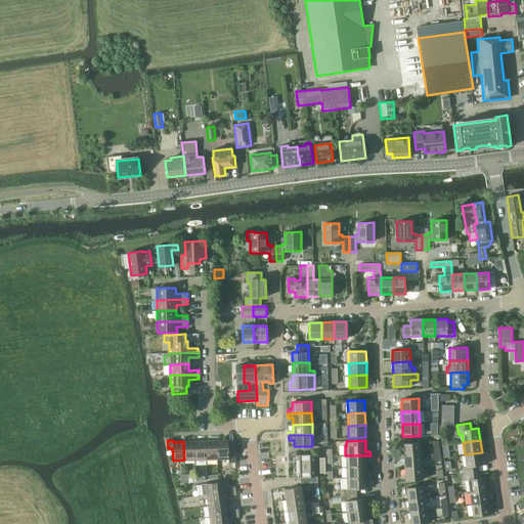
[(194,441),(183,441),(184,460),(195,460),(194,441)]
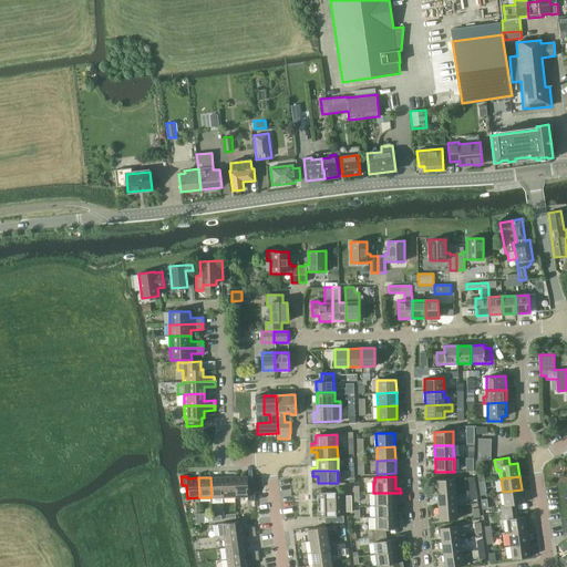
[(223,497),(223,477),(210,477),(212,497),(223,497)]
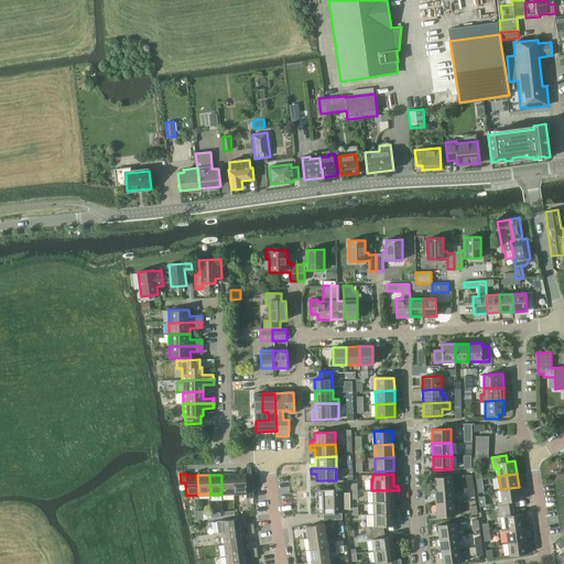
[(234,475),(221,475),(221,495),(234,495),(234,475)]
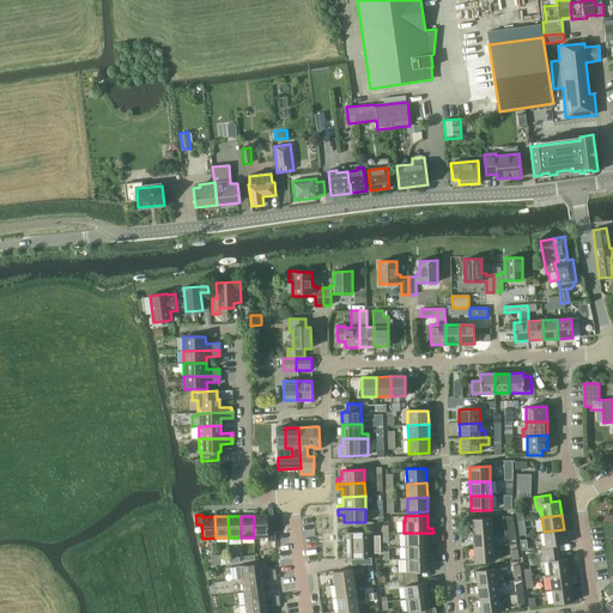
[(267,519),(267,516),(254,516),(254,538),(268,536),(268,541),(275,541),(274,519),(267,519)]
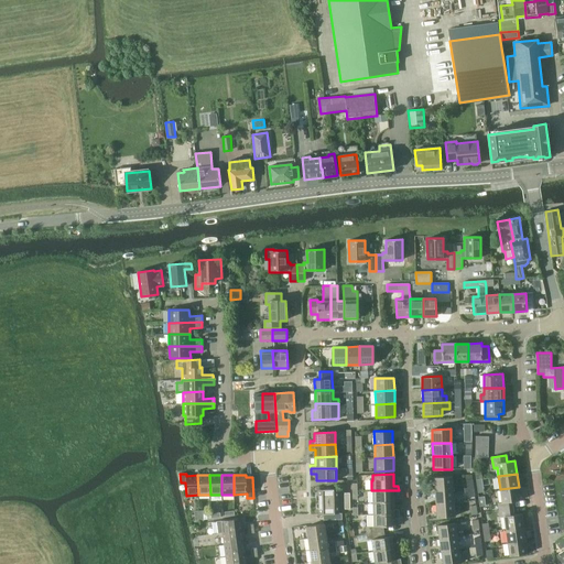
[(452,476),(434,477),(435,490),(453,489),(452,476)]
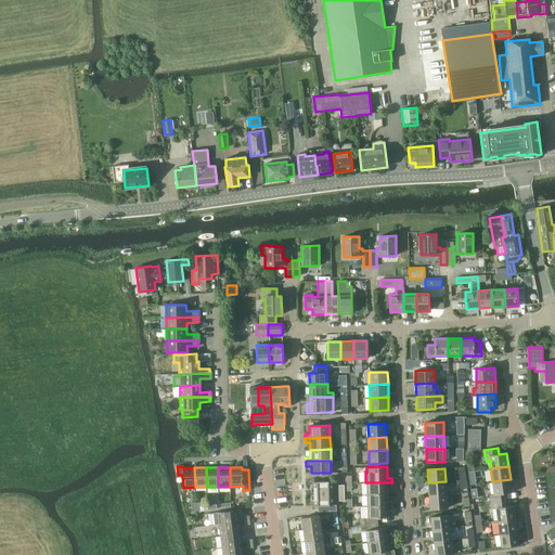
[(493,494),(489,495),(490,502),(505,500),(504,493),(512,492),(511,479),(492,481),(493,494)]
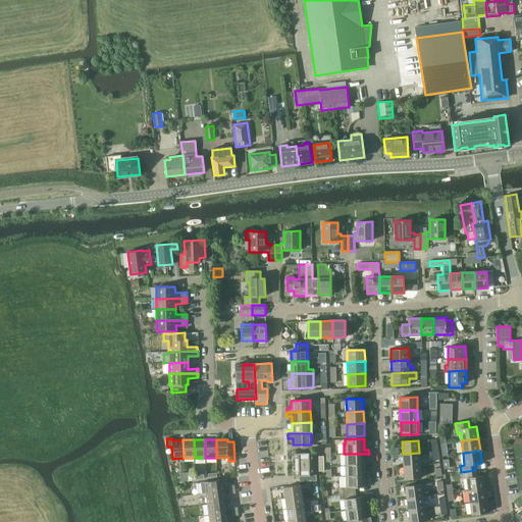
[(294,454),(295,465),(313,464),(313,453),(294,454)]
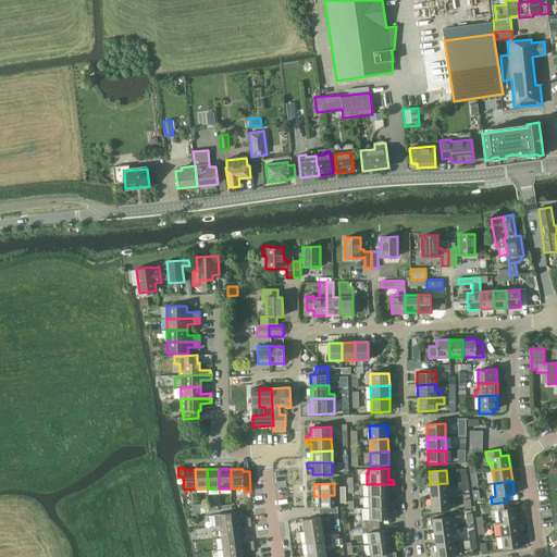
[(448,496),(447,483),(430,484),(430,497),(448,496)]
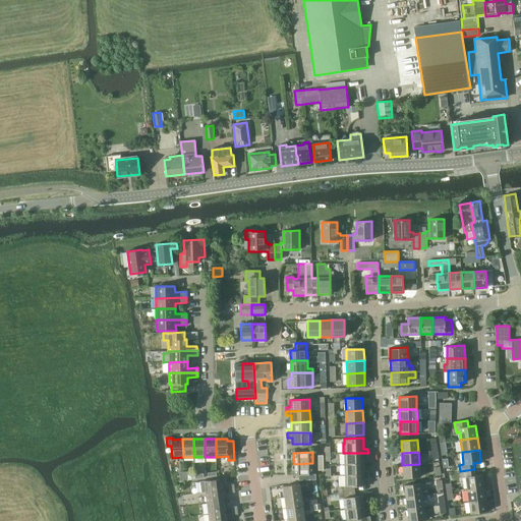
[(368,457),(368,453),(344,453),(345,464),(364,464),(363,457),(368,457)]
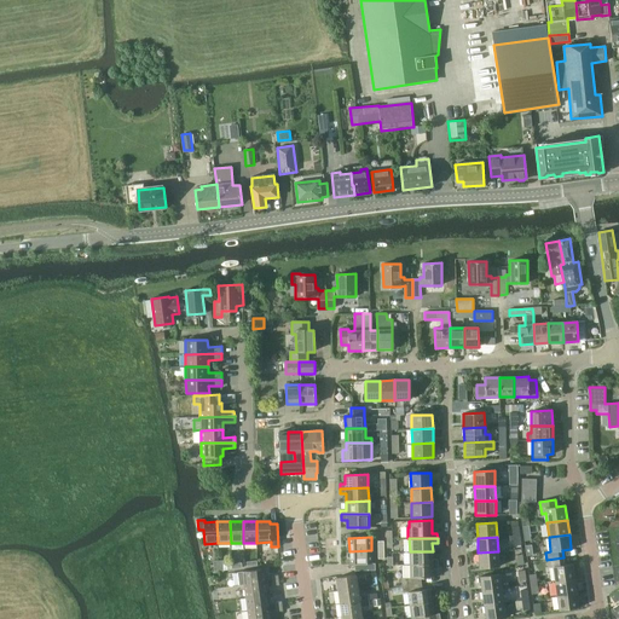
[(354,565),(354,563),(372,563),(371,550),(350,551),(350,565),(354,565)]
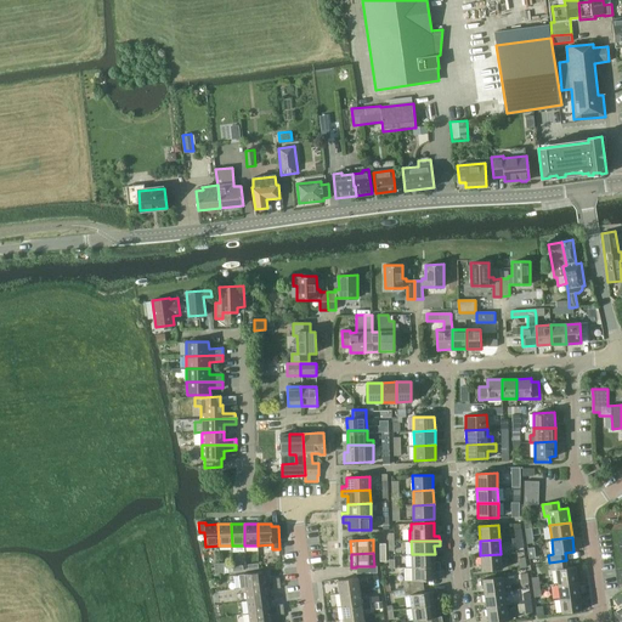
[(440,561),(435,563),(435,554),(412,554),(412,567),(440,566),(440,561)]
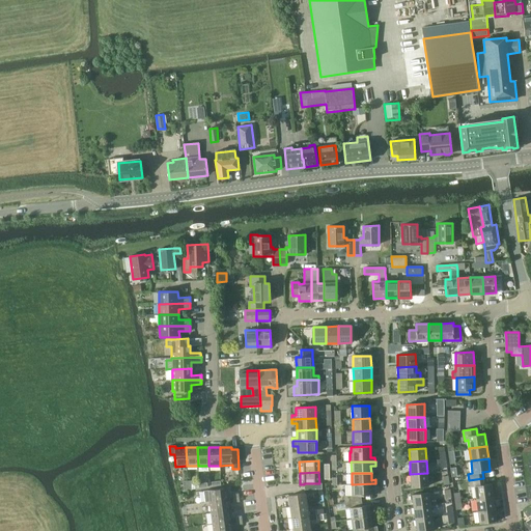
[(411,487),(428,485),(427,473),(410,474),(411,487)]
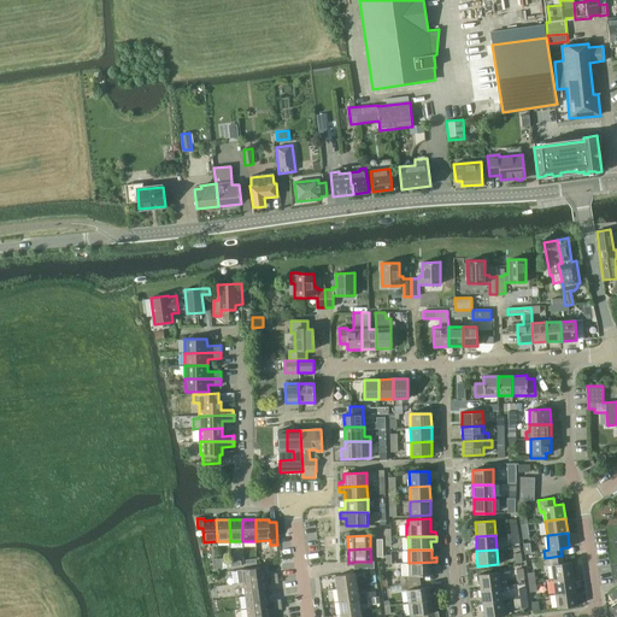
[(563,563),(562,556),(545,558),(546,565),(551,565),(553,579),(573,576),(573,575),(575,575),(575,568),(573,569),(571,562),(563,563)]
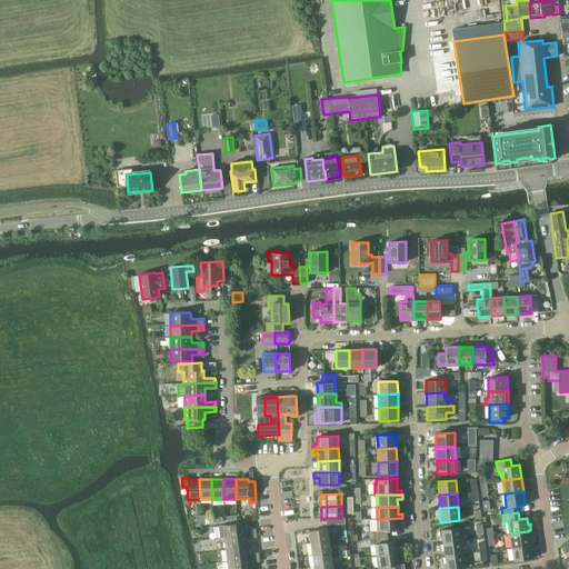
[(402,522),(402,518),(377,519),(370,519),(370,531),(369,531),(369,539),(387,536),(387,530),(398,530),(398,522),(402,522)]
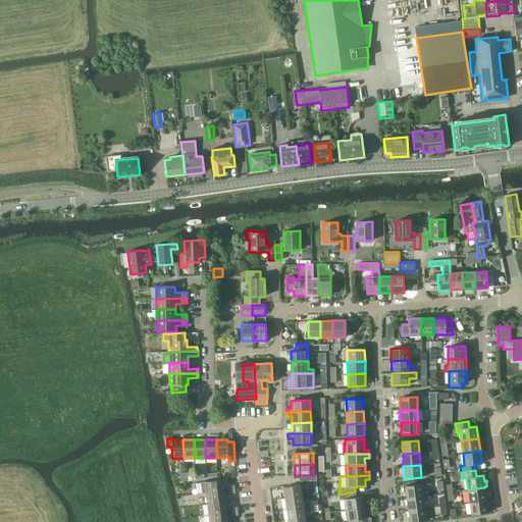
[(445,488),(442,481),(442,478),(436,479),(436,482),(438,490),(445,488)]
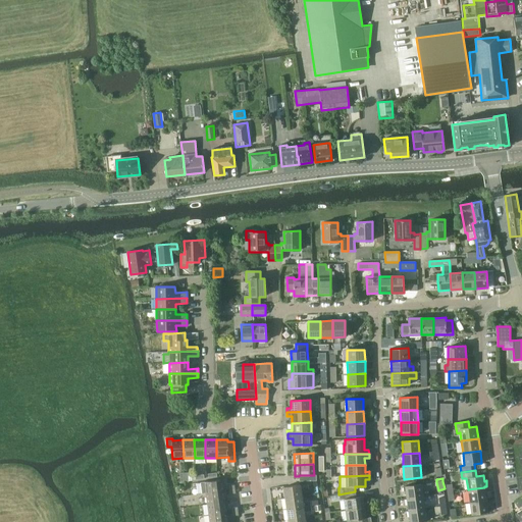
[(224,490),(222,479),(205,482),(201,482),(202,493),(206,492),(224,490)]
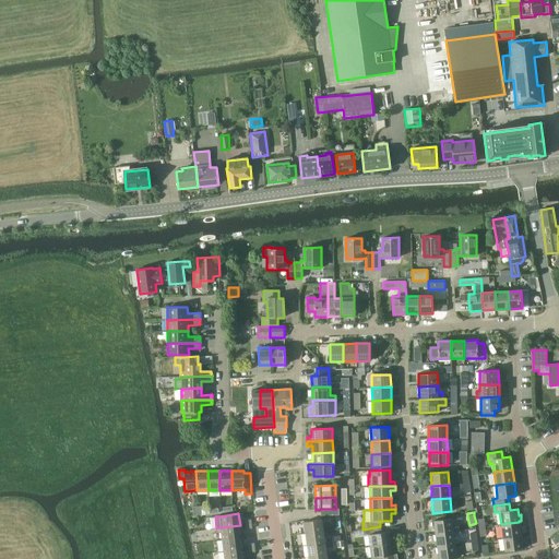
[(309,521),(304,522),(306,534),(323,531),(322,524),(331,523),(330,518),(321,520),(309,521)]
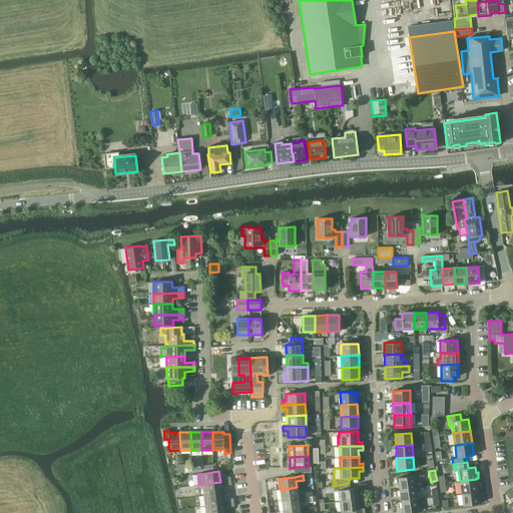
[(415,475),(398,478),(400,490),(416,487),(415,475)]
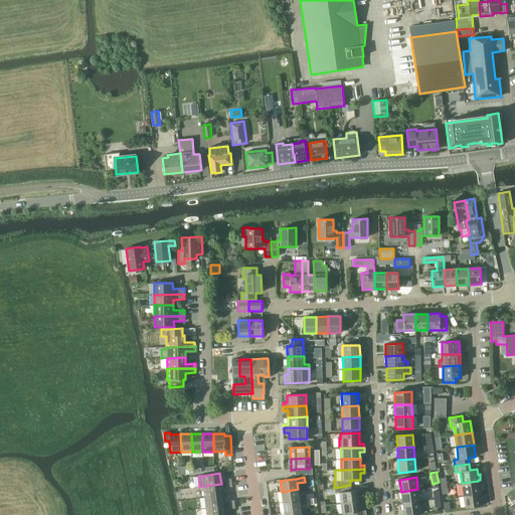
[(463,495),(480,493),(478,481),(462,483),(463,495)]
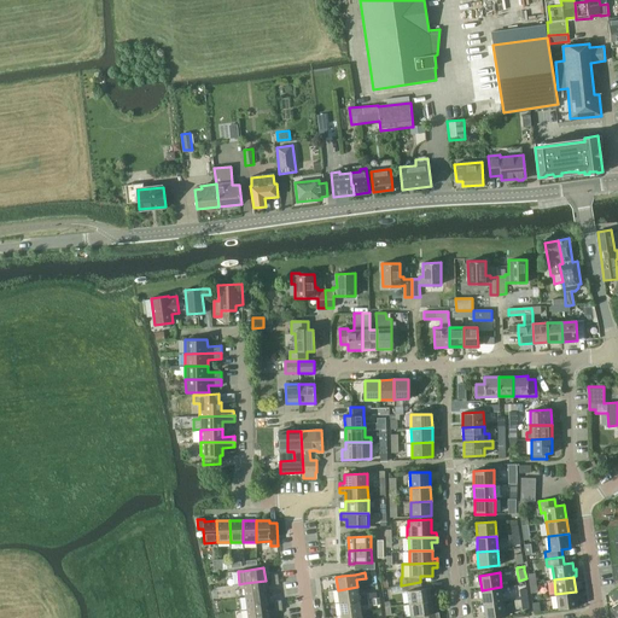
[(244,583),(246,596),(267,594),(266,581),(244,583)]
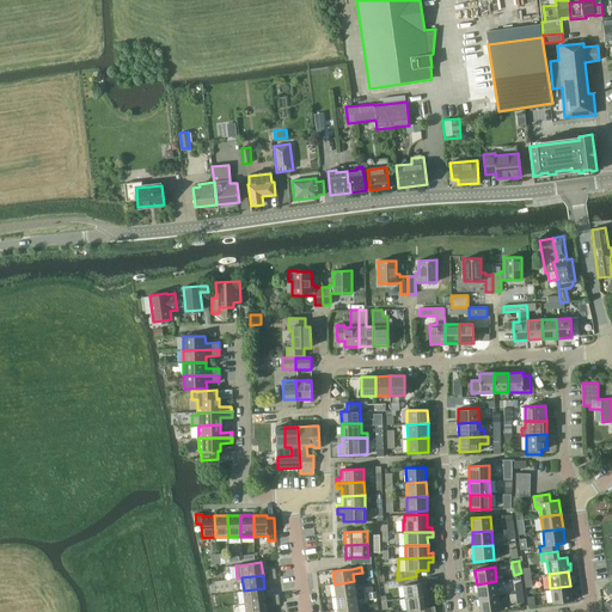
[(398,586),(403,585),(405,598),(433,594),(433,589),(427,591),(426,582),(417,583),(416,576),(397,580),(398,586)]
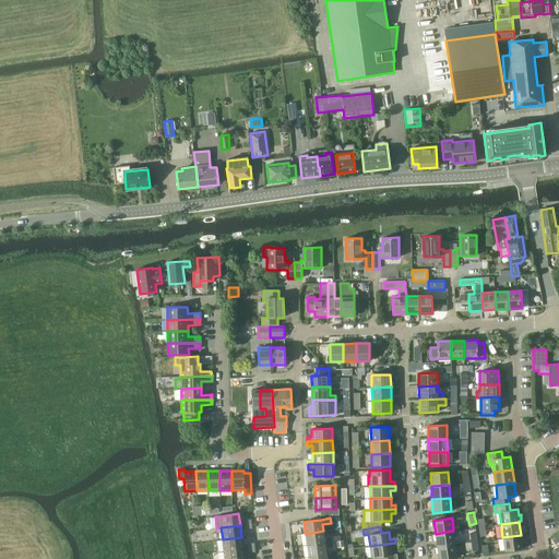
[(324,538),(323,531),(306,534),(307,545),(333,542),(332,537),(324,538)]
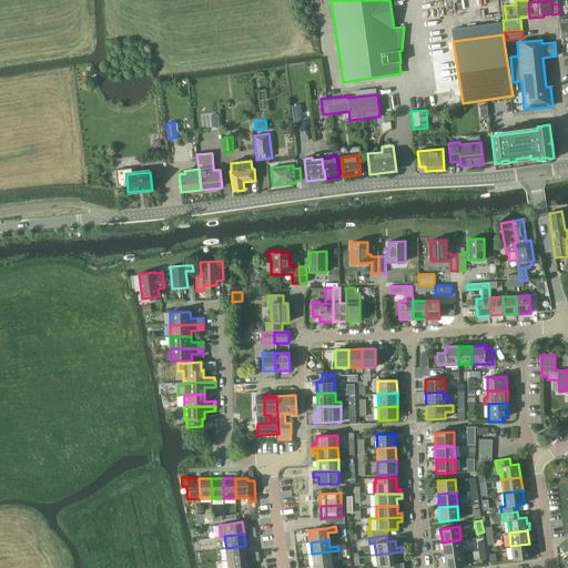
[(443,543),(444,556),(463,553),(460,539),(443,543)]
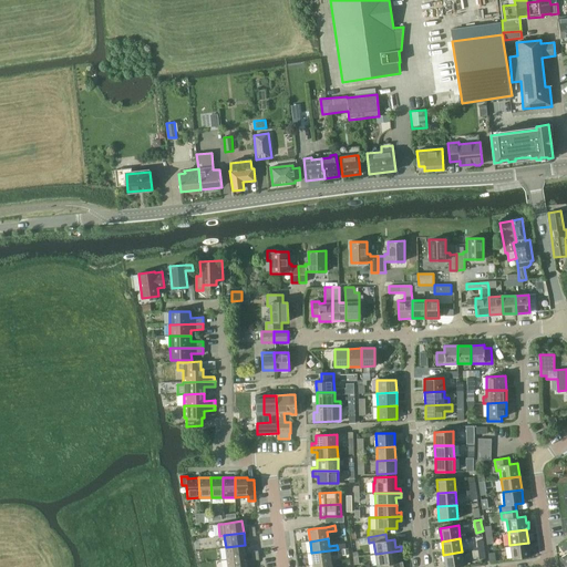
[(531,556),(528,543),(509,545),(512,559),(531,556)]
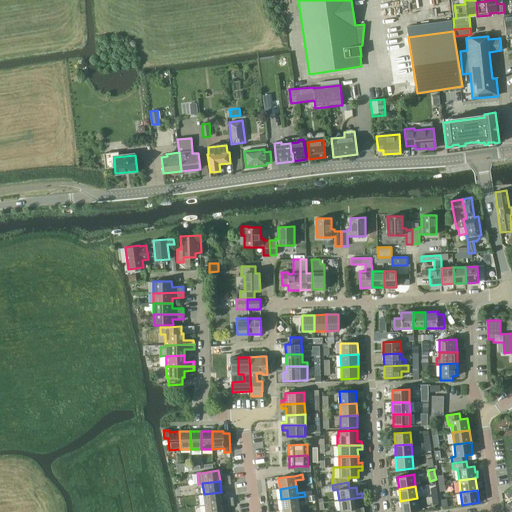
[(204,494),(205,505),(222,503),(221,492),(204,494)]
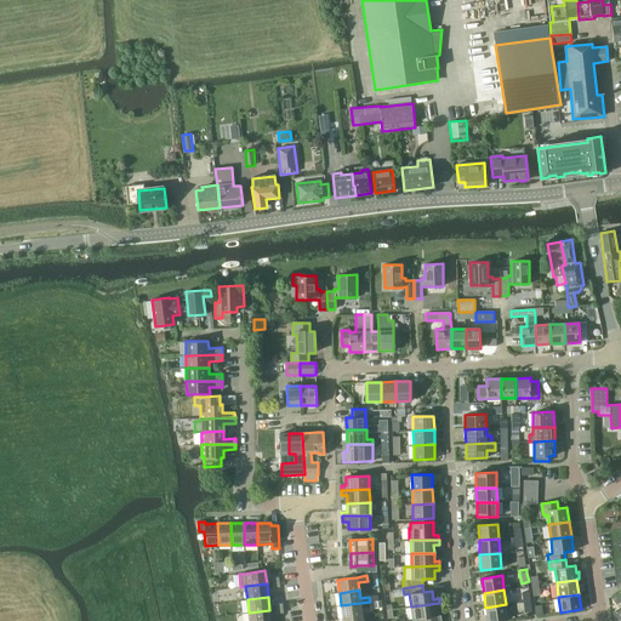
[(362,608),(371,607),(370,602),(341,605),(343,619),(363,616),(362,608)]
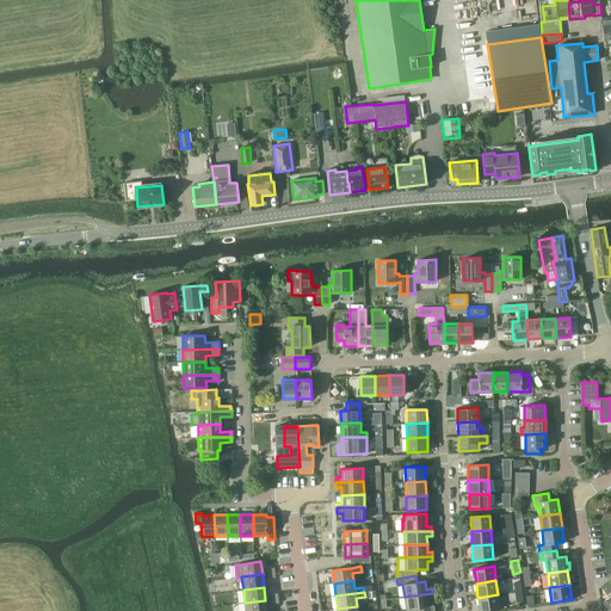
[(433,597),(432,593),(405,597),(406,610),(411,609),(418,609),(418,610),(434,610),(434,605),(429,605),(427,598),(433,597)]
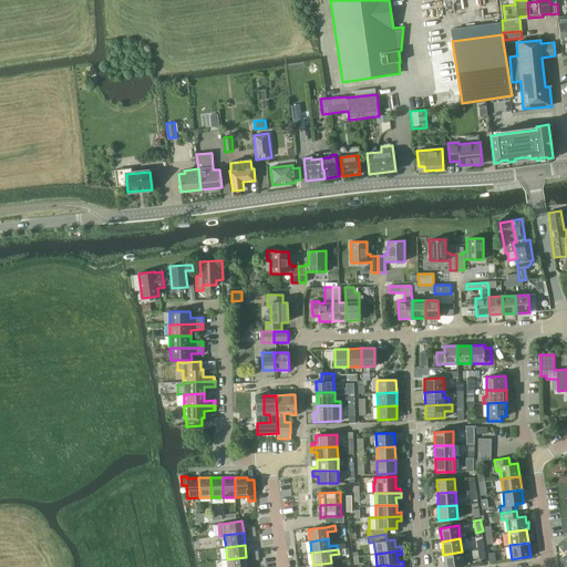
[(444,566),(451,566),(464,565),(462,552),(443,555),(444,566)]
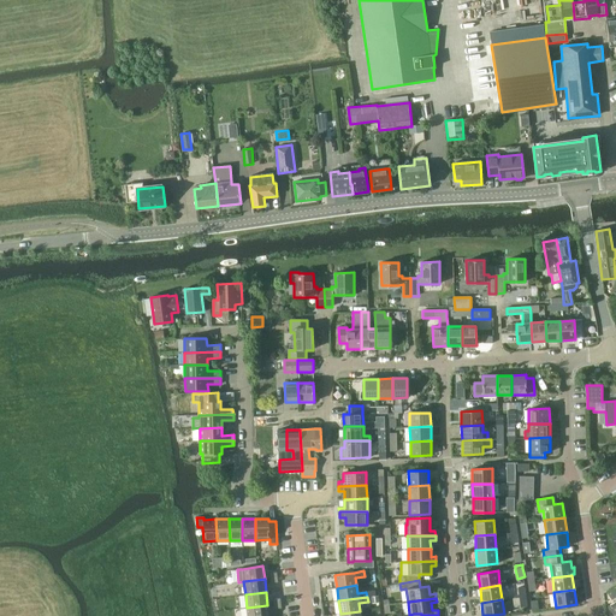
[(247,608),(247,615),(268,615),(267,605),(247,608)]
